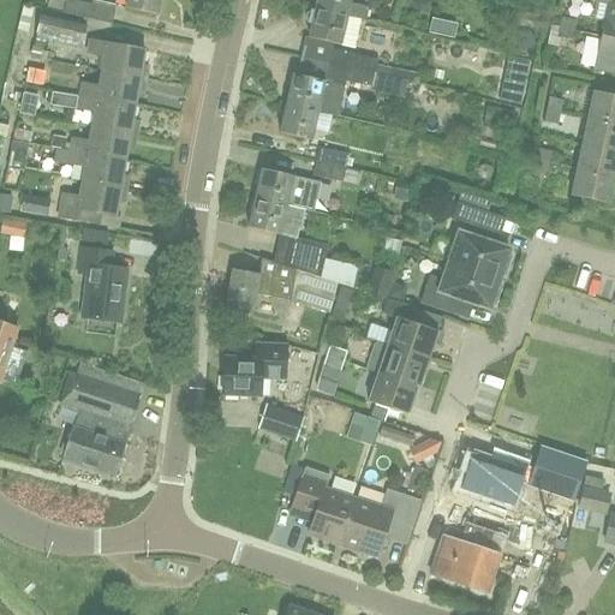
[(69,0),(65,0),(63,13),(112,24),(115,5),(93,0),(91,0),(91,5),(69,0)]
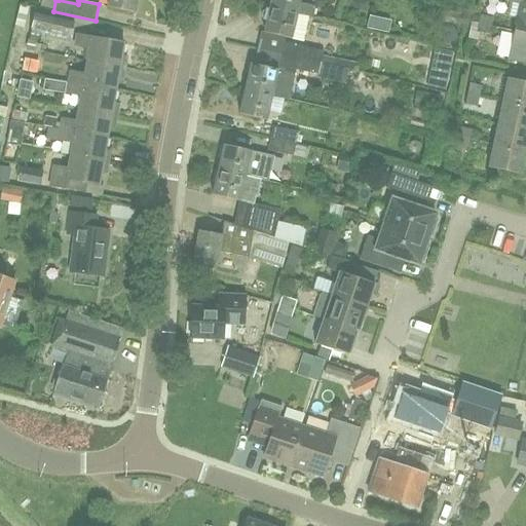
[(133,14),(136,0),(108,0),(107,8),(133,14)]
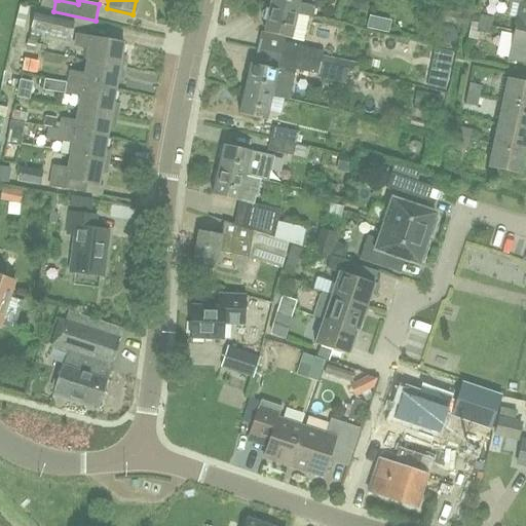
[(271,0),(270,9),(296,14),(312,17),(315,6),(299,2),(299,0),(271,0)]
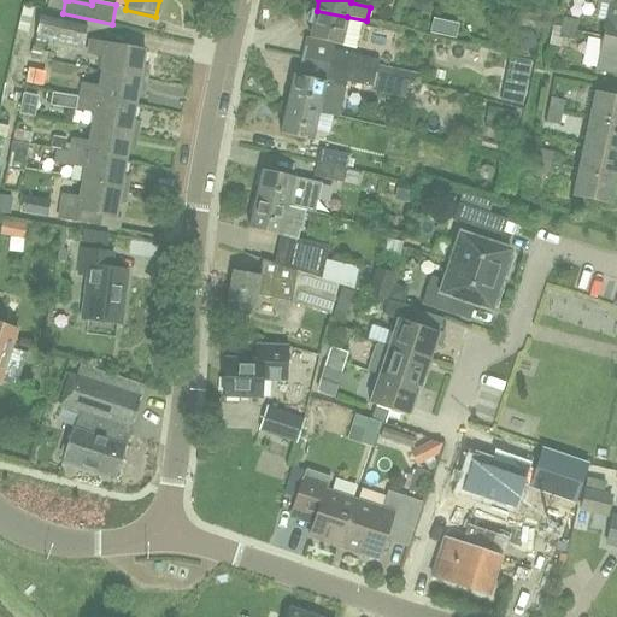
[(616,0),(595,0),(595,3),(609,6),(603,37),(616,40),(616,0)]
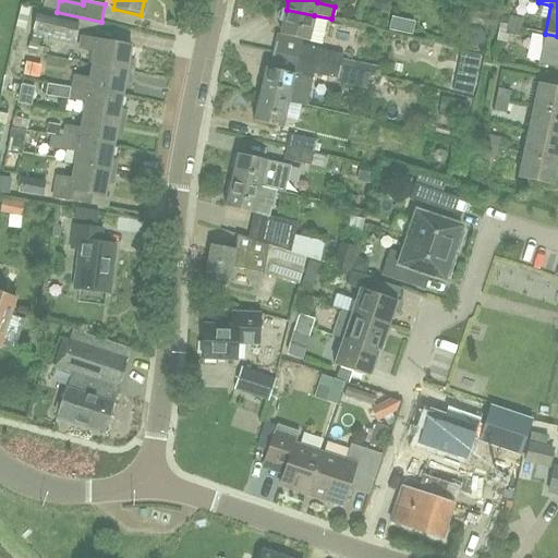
[(347,8),(340,27),(362,35),(368,14),(347,8)]
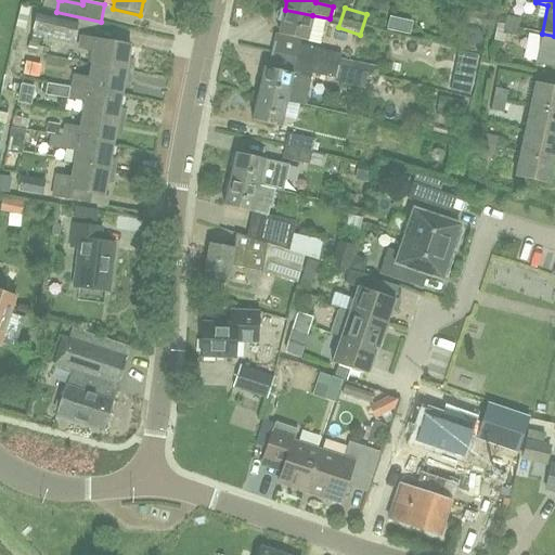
[(306,42),(312,15),(285,10),(282,10),(279,11),(276,13),(275,17),(276,21),(279,23),(282,23),(279,36),(306,42)]
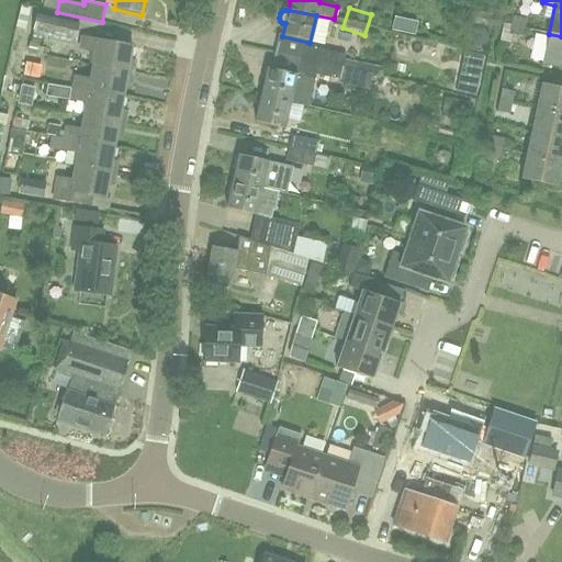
[(36,15),(31,44),(40,45),(42,34),(76,41),(79,24),(36,15)]
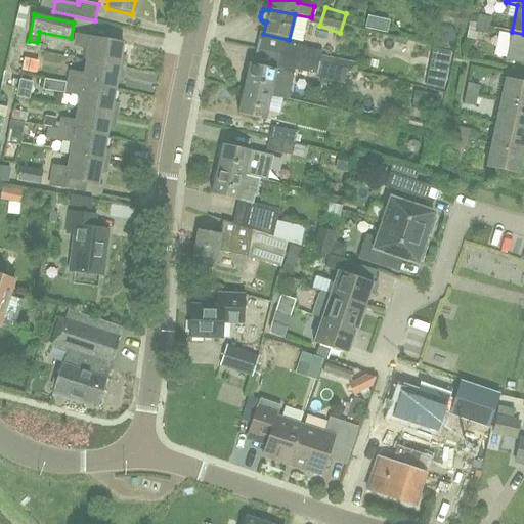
[(155,38),(173,38),(173,26),(156,25),(155,38)]
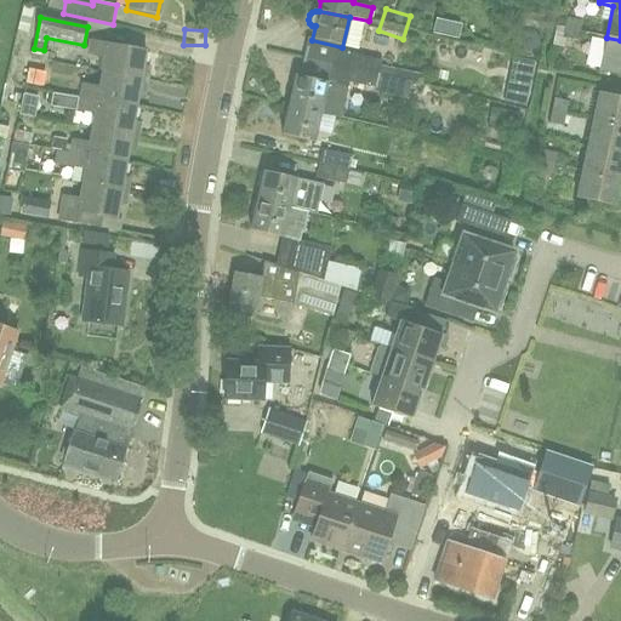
[(620,75),(620,40),(607,38),(599,70),(620,75)]
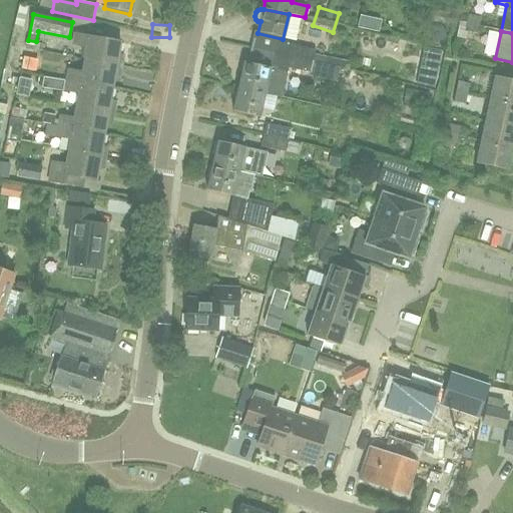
[(86,47),(84,60),(120,66),(122,56),(117,55),(119,42),(75,35),(73,45),(86,47)]
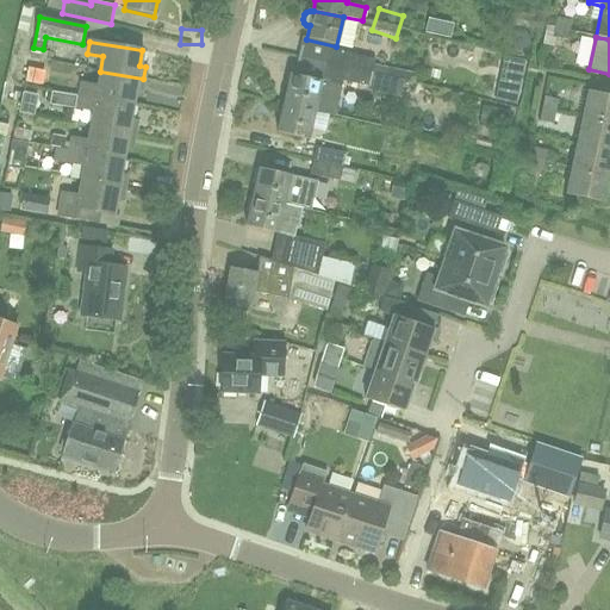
[(374,60),(346,54),(329,50),(325,63),(371,74),(374,60)]
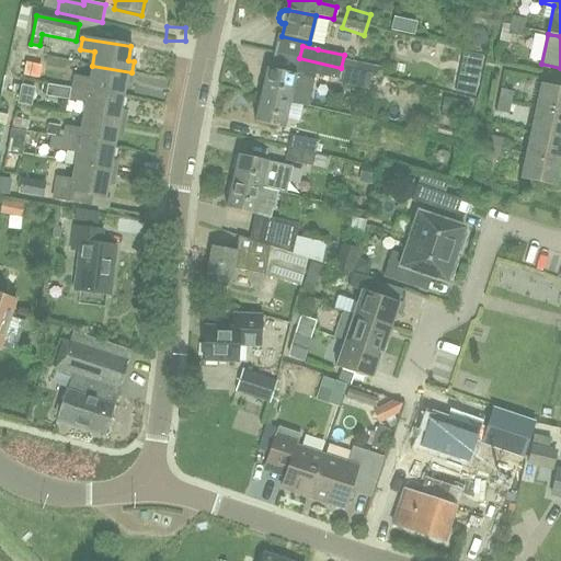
[(315,76),(338,80),(341,68),(299,58),(295,77),(267,70),(261,96),(308,106),(315,76)]
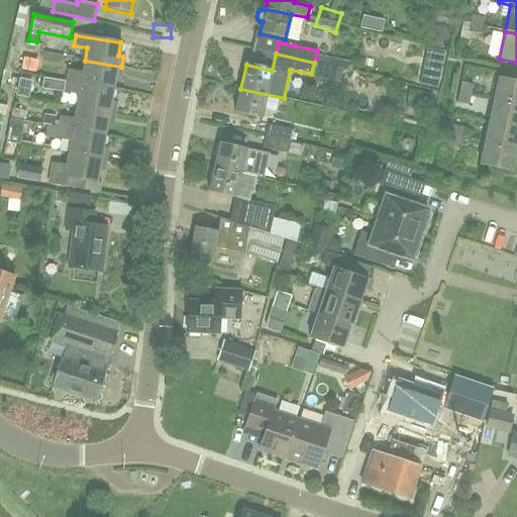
[(120,78),(121,67),(85,61),(83,74),(69,71),(68,82),(113,90),(115,77),(120,78)]
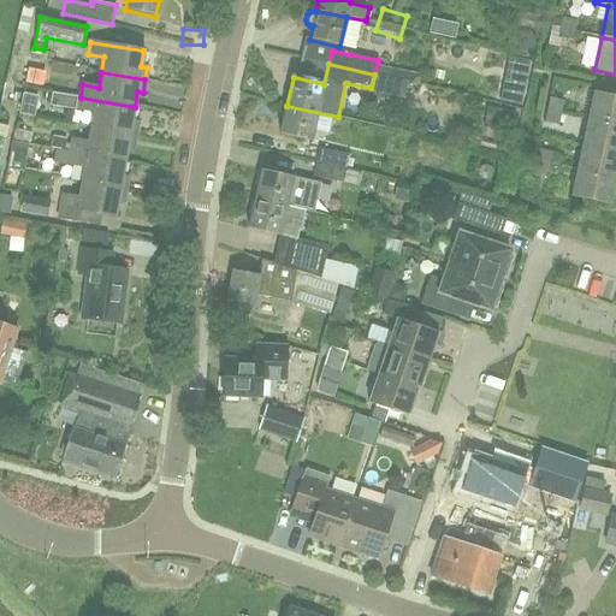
[(615,98),(594,93),(590,119),(615,124),(615,98)]
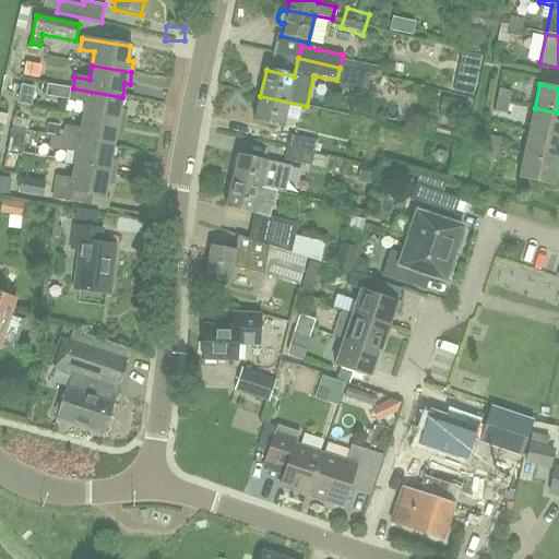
[(119,110),(122,97),(73,88),(71,99),(85,102),(83,116),(122,122),(125,111),(119,110)]
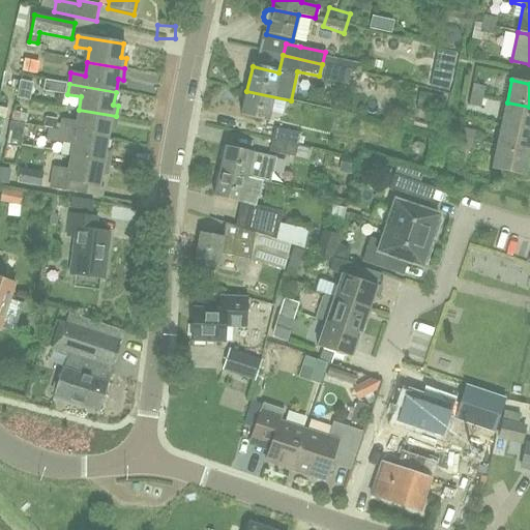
[(267,123),(273,97),(291,101),(291,100),(246,91),(240,117),(267,123)]
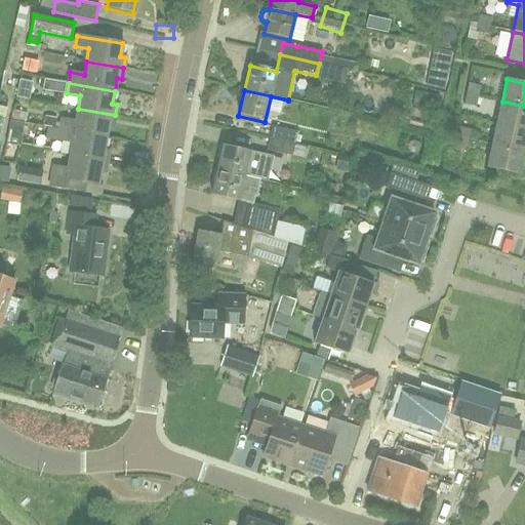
[(476,107),(478,96),(467,93),(465,104),(476,107)]
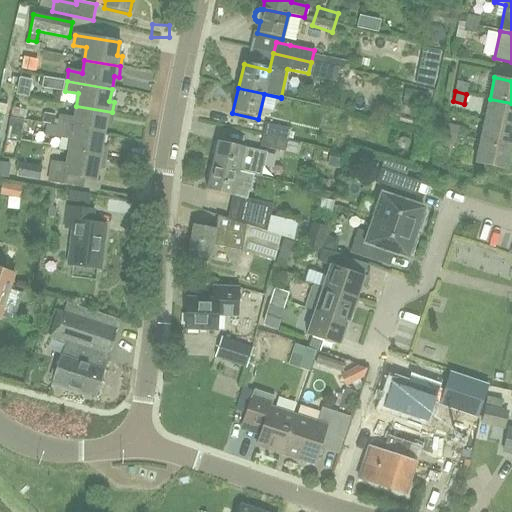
[(511,126),(511,103),(490,99),(485,120),(511,126)]
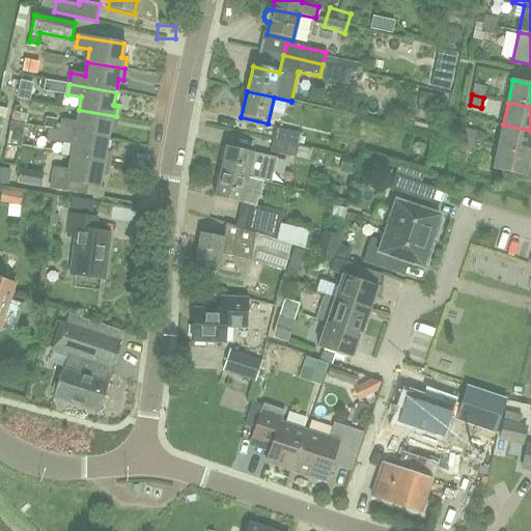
[(115,128),(116,116),(79,110),(77,123),(62,120),(61,131),(107,139),(109,127),(115,128)]
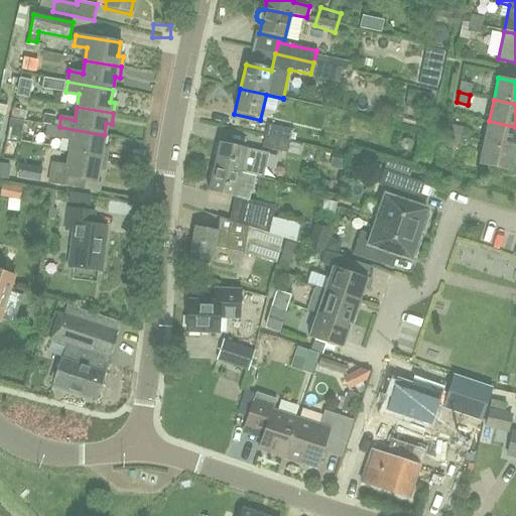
[(515,149),(515,127),(489,121),(485,143),(515,149)]
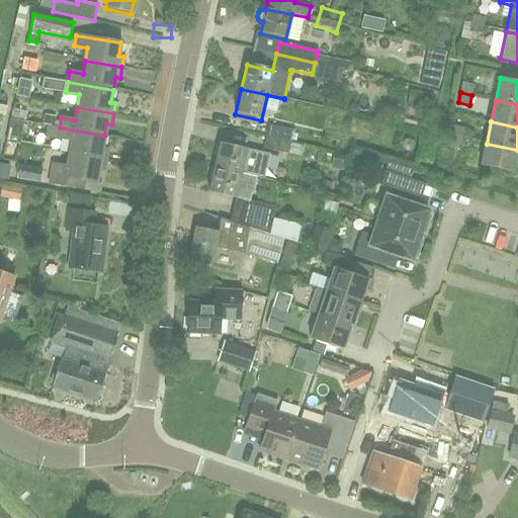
[(290,142),(292,131),(269,125),(267,137),(290,142)]
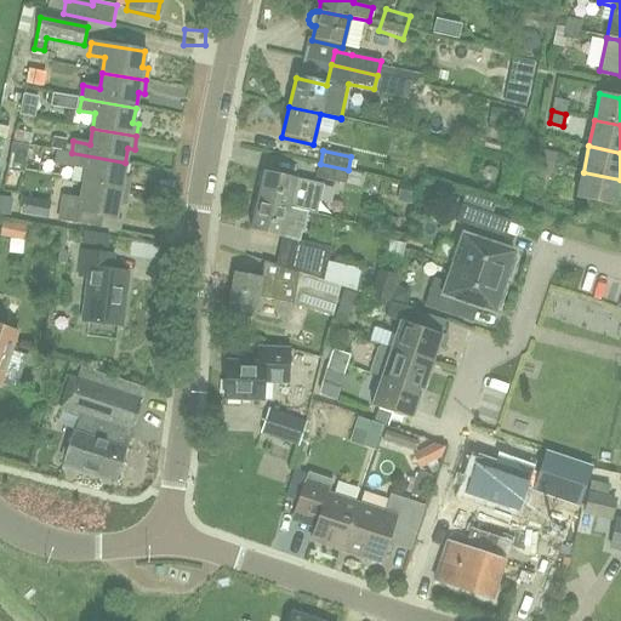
[(123,178),(125,163),(72,153),(69,167),(85,170),(81,184),(126,193),(129,180),(123,178)]
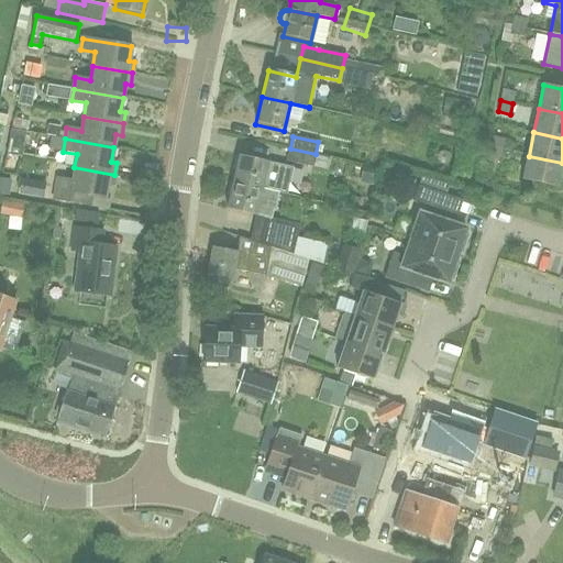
[(312,168),(316,154),(290,148),(287,162),(312,168)]
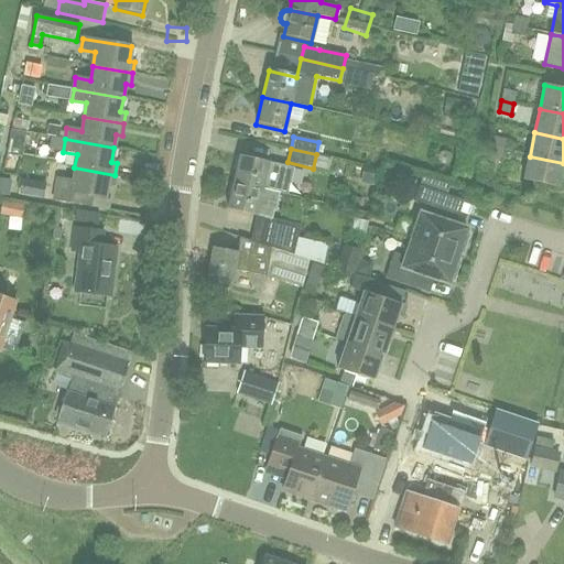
[(293,169),(274,164),(268,163),(239,156),(234,183),(280,193),(288,195),(290,183),(293,169)]
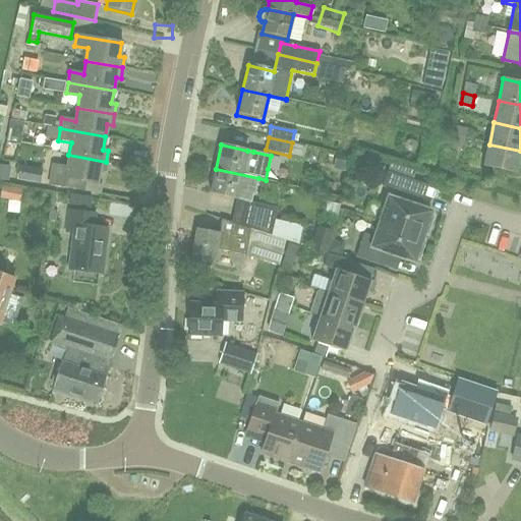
[(516,173),(520,152),(520,151),(489,145),(484,167),(516,173)]
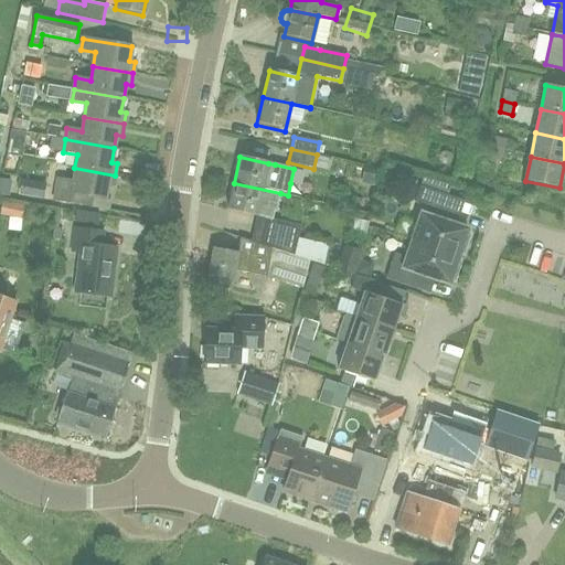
[(113,185),(115,176),(74,168),(72,182),(57,179),(53,202),(89,209),(92,198),(105,200),(107,184),(113,185)]
